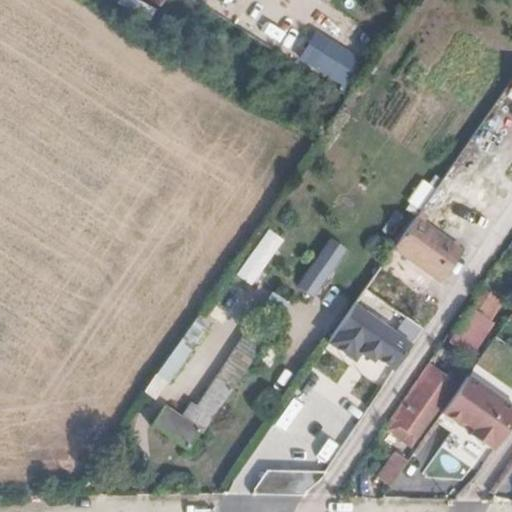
[(365,61),(316,30),(298,59),(347,90),(365,61)]
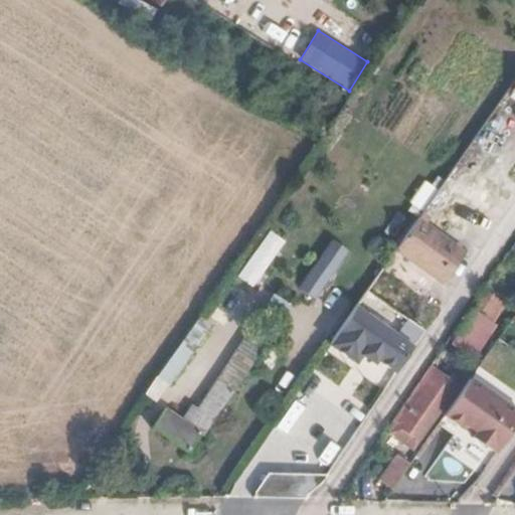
[(408,202),(421,210),(436,188),(423,180),(408,202)]
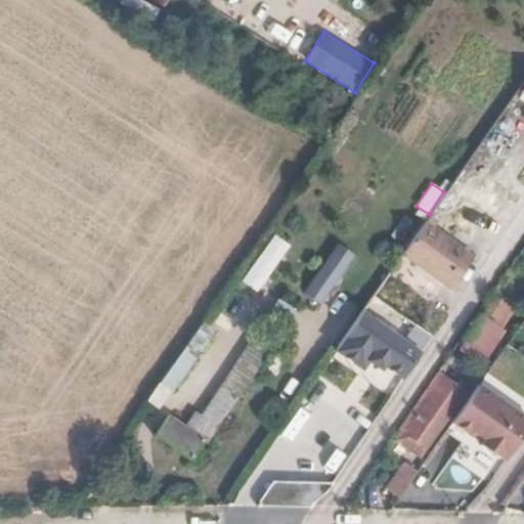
[(416,226),(394,257),(437,287),(459,257),(416,226)]
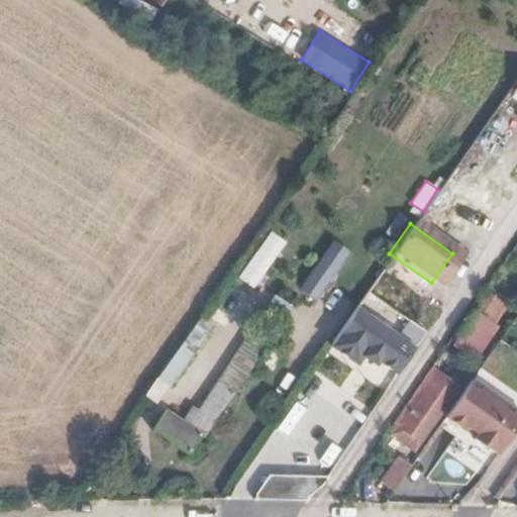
[(253,289),(285,240),(268,230),(237,279),(253,289)]
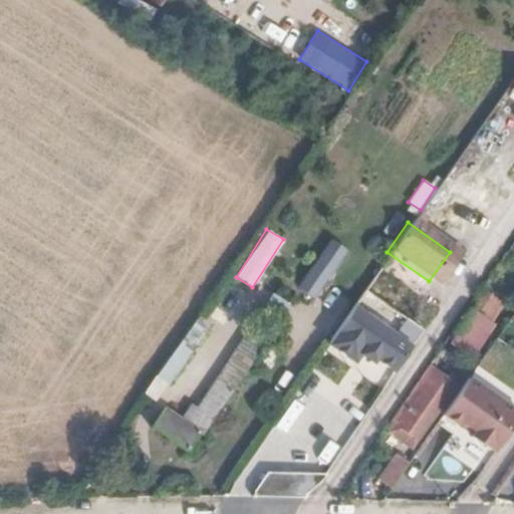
[(231,312),(244,293),(234,285),(220,304),(231,312)]
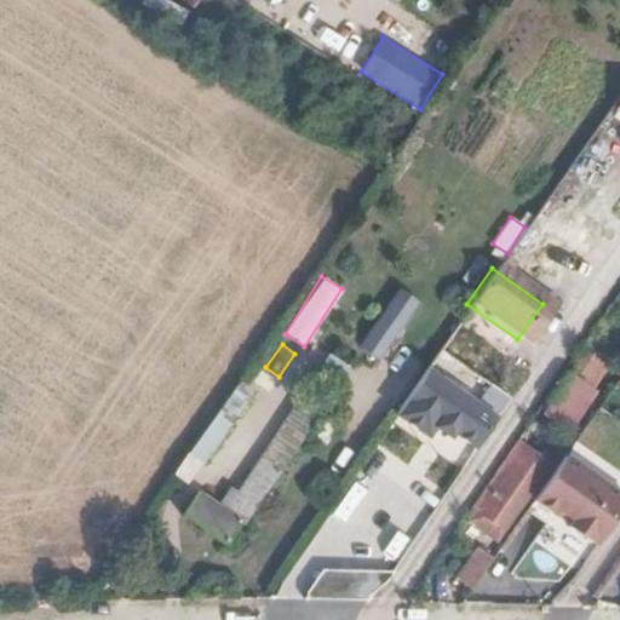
[(570,430),(610,366),(587,351),(547,415),(570,430)]
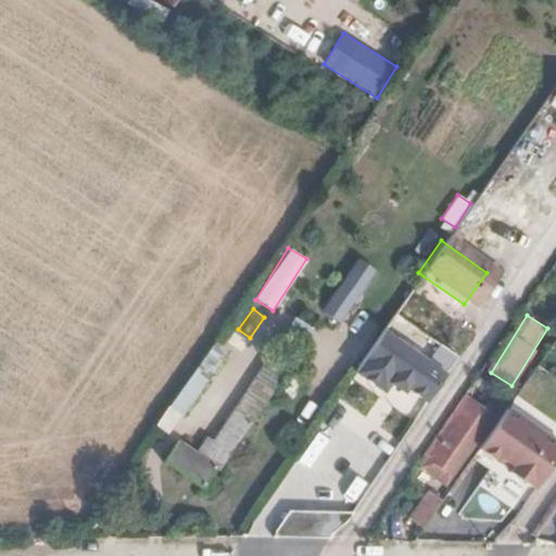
[(376,332),(348,374),(376,395),(382,386),(395,396),(397,391),(418,405),(439,378),(376,332)]
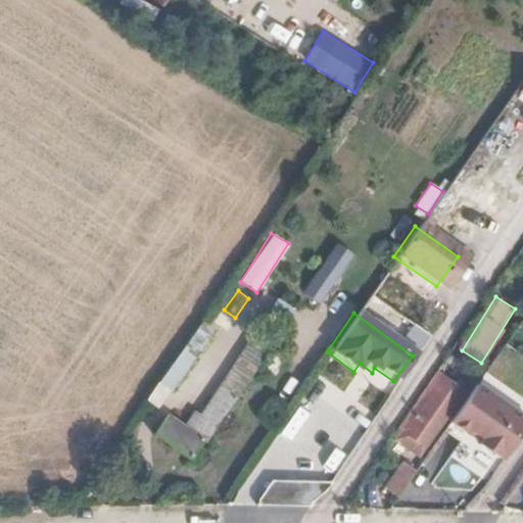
[(191,334),(161,376),(146,397),(158,407),(203,343),(191,334)]
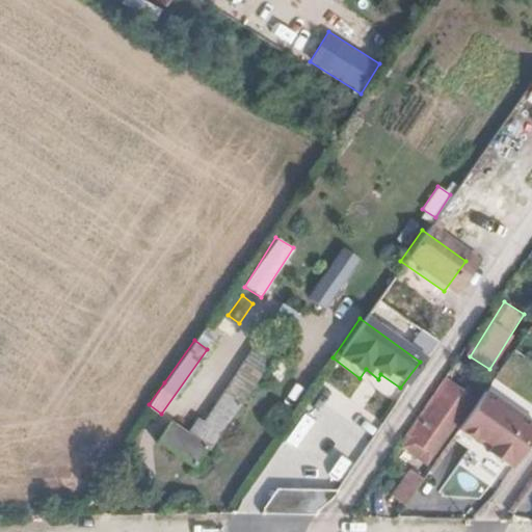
[(442,378),(404,433),(425,446),(462,392),(442,378)]
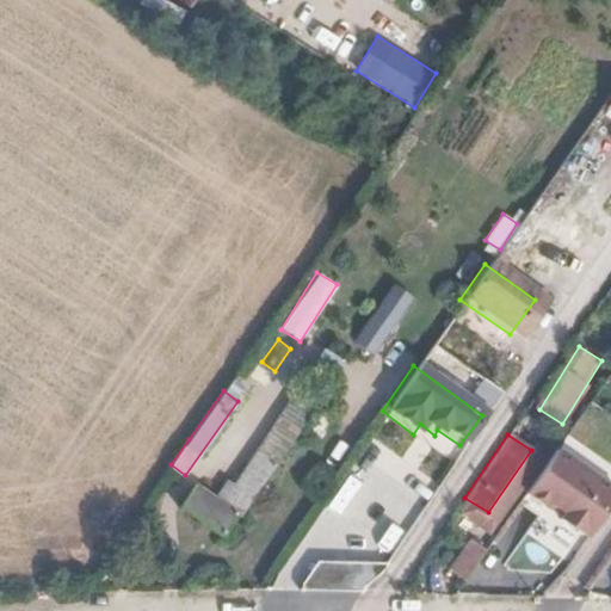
[(235,511),(240,514),(284,451),(270,442),(261,455),(255,450),(220,501),(195,482),(180,504),(220,532),(235,511)]
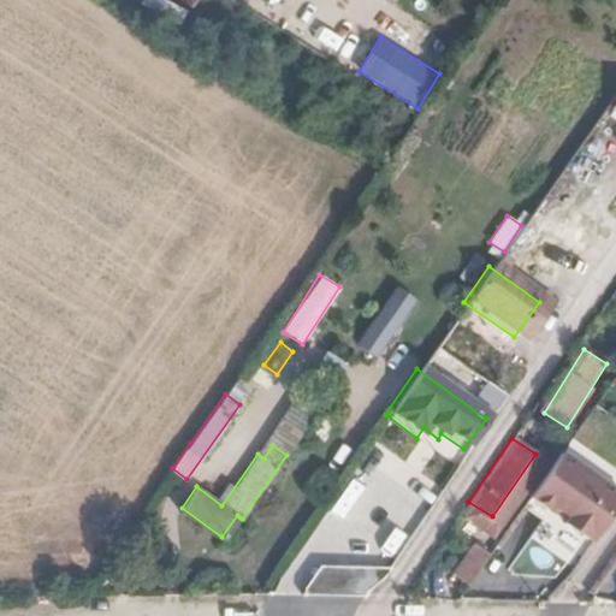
[(593,543),(615,504),(615,484),(558,449),(529,499),(546,509),(511,566),(546,587),(579,534),(593,543)]
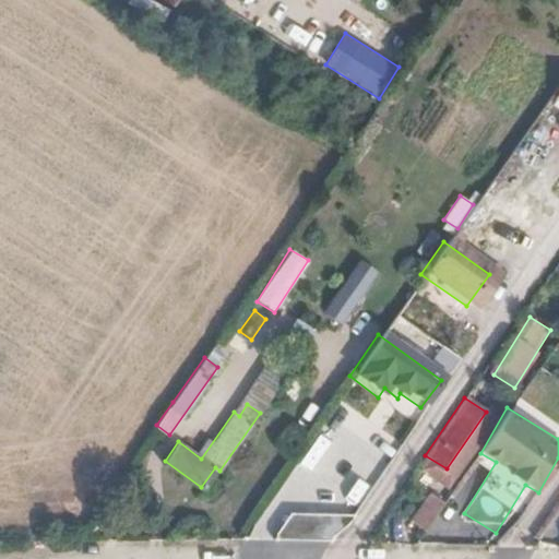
[(425,526),(444,499),(432,492),(414,519),(425,526)]
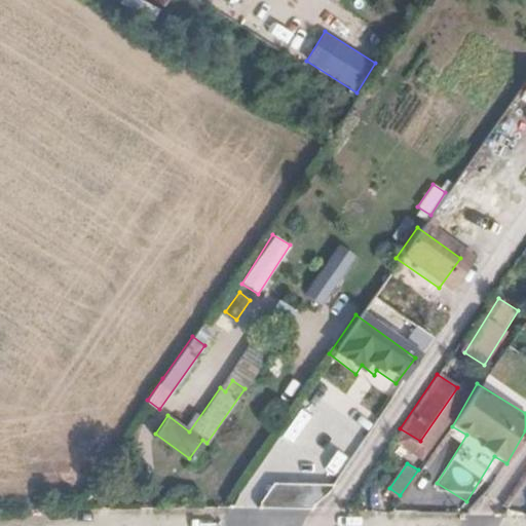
[(265,484),(263,506),(315,510),(317,487),(265,484)]
